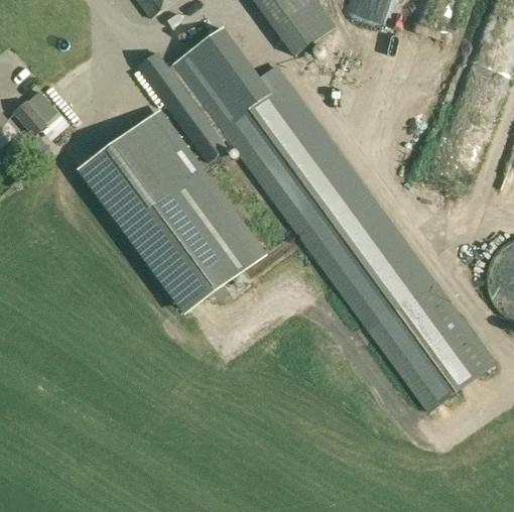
[(137,0),(150,16),(171,0),(137,0)]
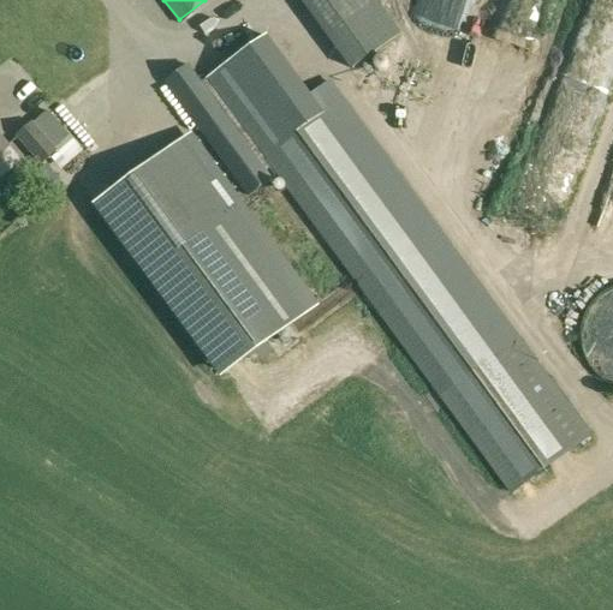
[(299,0),(347,64),(394,30),(373,0),(299,0)]
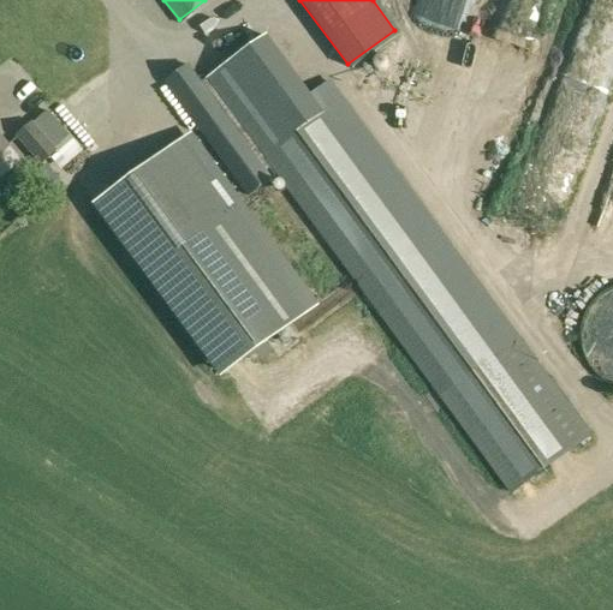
[(204,75),(206,77),(269,163),(376,310),(378,309),(516,486),(593,426),(456,251),(457,250),(329,78),(311,91),(265,30),(204,75)]
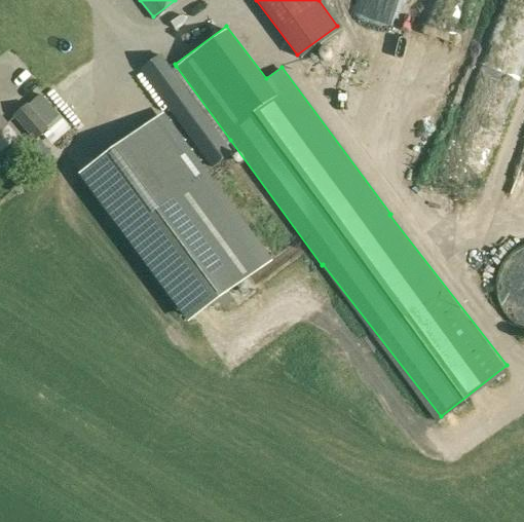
[(9,51),(0,60),(0,64),(14,79),(26,69),(9,51)]
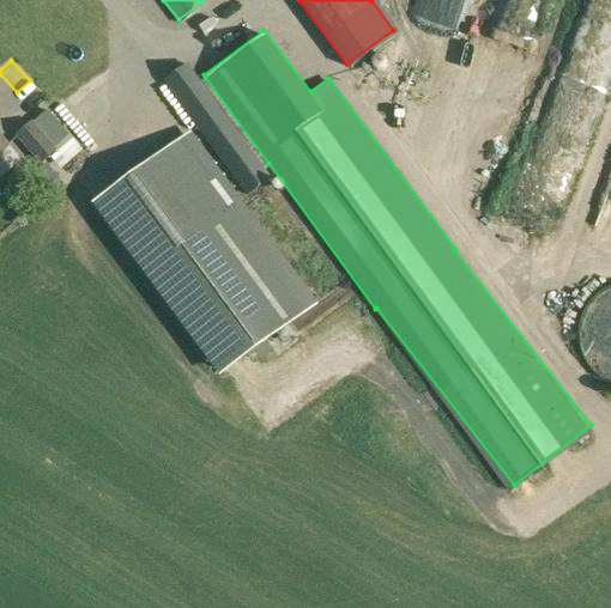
[(268,163),(205,77),(201,80),(186,60),(161,79),(243,193),(270,176),(264,166),(268,163)]
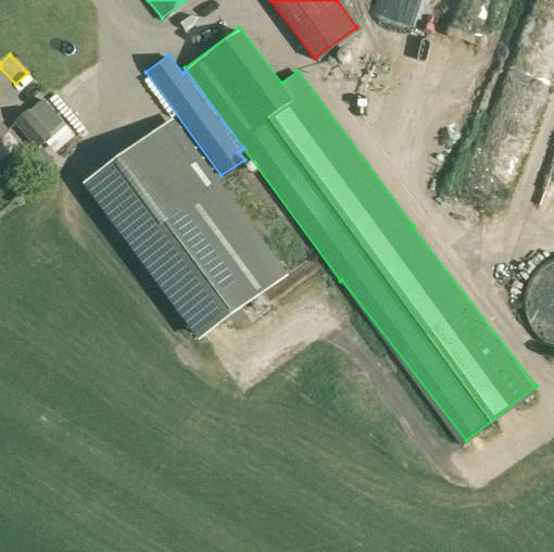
[(35,146),(43,138),(48,134),(27,110),(14,121),(35,146)]
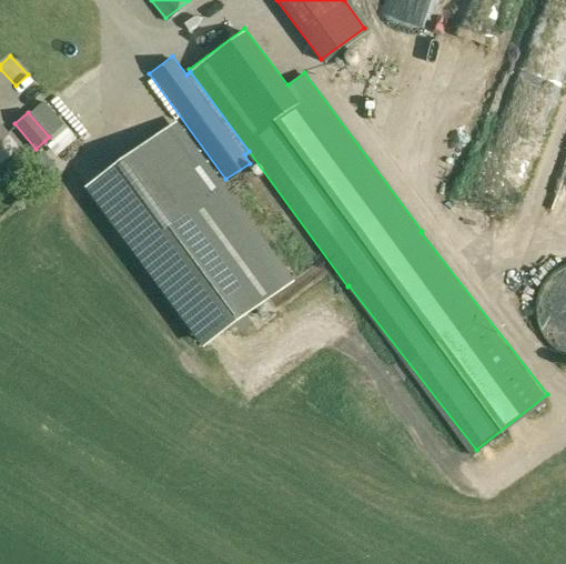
[(285,282),(170,124),(88,184),(202,342),(285,282)]
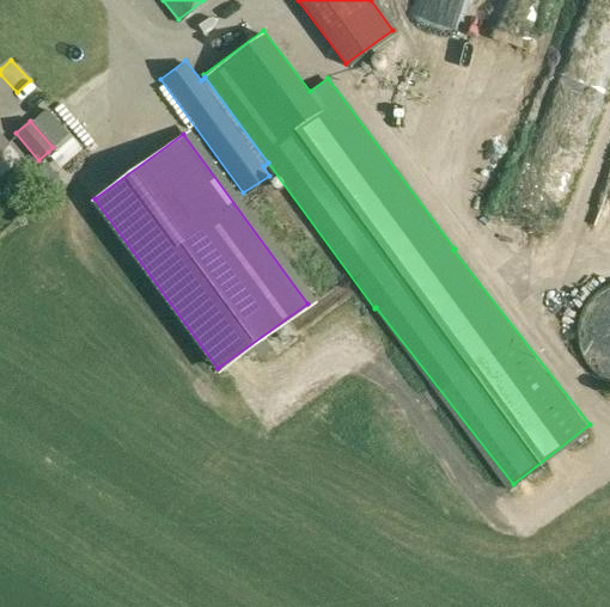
[(44,159),(31,171),(42,184),(56,171),(44,159)]
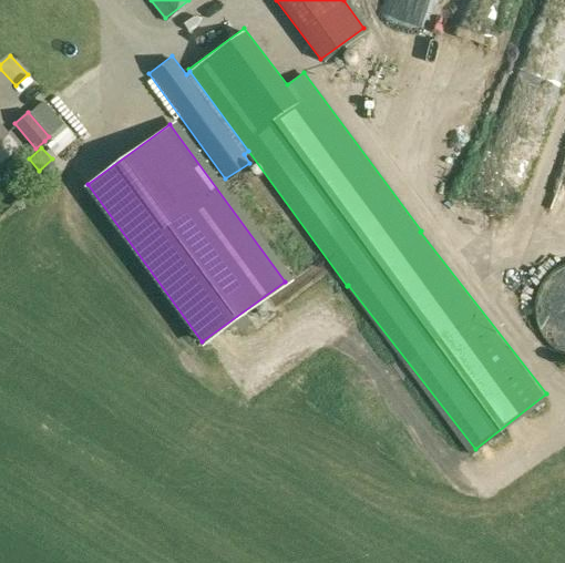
[(564,260),(563,262),(562,262),(561,263),(558,263),(557,264),(556,264),(555,265),(554,265),(553,266),(552,267),(551,267),(550,268),(548,269),(547,270),(546,272),(545,273),(544,274),(543,275),(542,276),(541,277),(540,278),(540,279),(538,280),(537,282),(537,283),(536,284),(536,285),(535,286),(535,288),(534,289),(534,290),(533,292),(533,293),(533,294),(532,295),(532,296),(532,298),(532,299),(531,300),(531,302),(531,303),(531,304),(531,306),(531,307),(531,308),(531,309),(531,310),(531,313),(531,314),(532,315),(532,316),(532,317),(532,318),(533,320),(533,321),(533,323),(534,324),(534,325),(535,326),(535,327),(536,328),(536,329),(537,330),(537,331),(538,333),(540,334),(540,335),(541,336),(542,337),(542,338),(543,339),(544,340),(545,341),(546,343),(547,343),(547,344),(548,345),(550,346),(551,346),(552,347),(553,348),(554,348),(555,349),(556,349),(557,350),(558,351),(560,351),(562,351),(563,352),(564,352),(564,354),(564,352),(564,260)]
